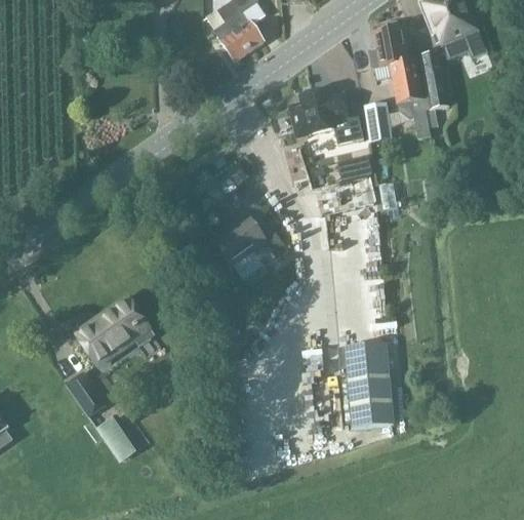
[(235,61),(264,40),(249,21),(248,22),(241,11),(258,0),(231,0),(217,9),(226,22),(213,30),(235,61)]
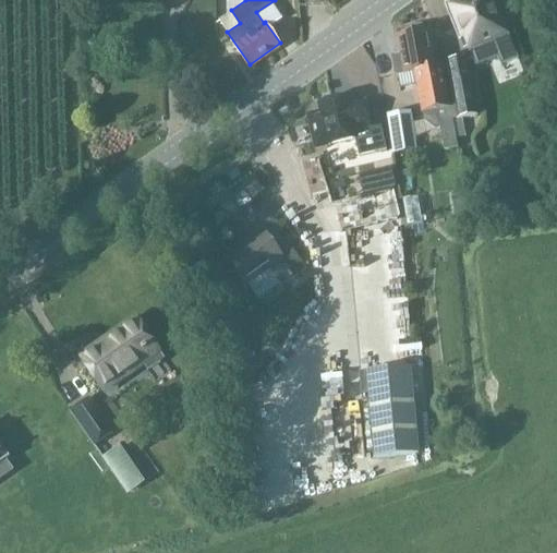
[(445,0),(459,36),(464,34),(475,62),(498,53),(500,61),(523,52),(503,0),(445,0)]
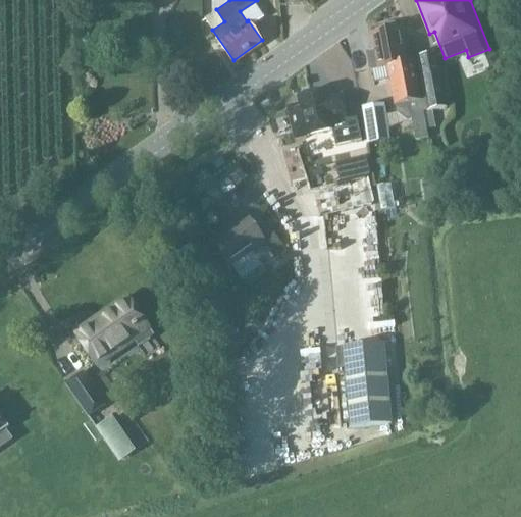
[(376,30),(371,31),(378,65),(391,63),(394,79),(396,79),(400,100),(421,96),(414,58),(406,59),(400,24),(395,26),(394,20),(374,23),(376,30)]
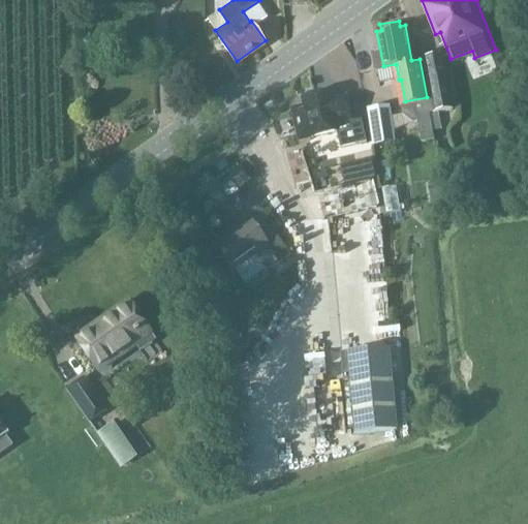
[(434,110),(451,106),(441,52),(425,54),(434,110)]
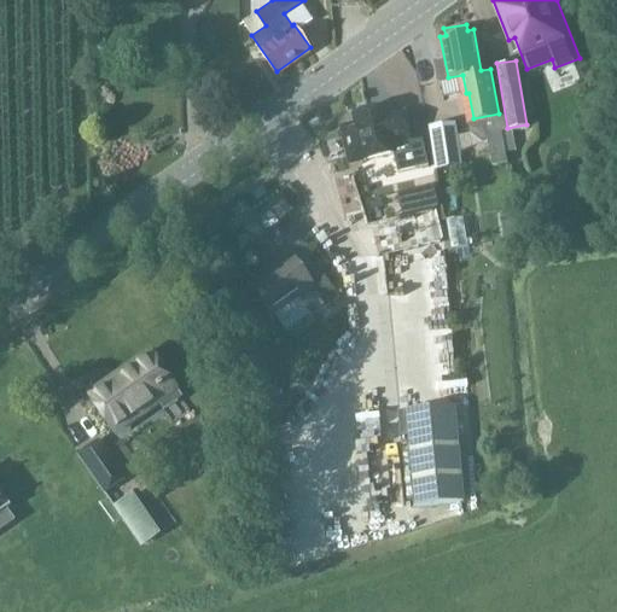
[(423,135),(411,139),(403,110),(386,114),(384,104),(354,111),(355,121),(342,123),(350,159),(393,150),(397,169),(429,162),(423,135)]
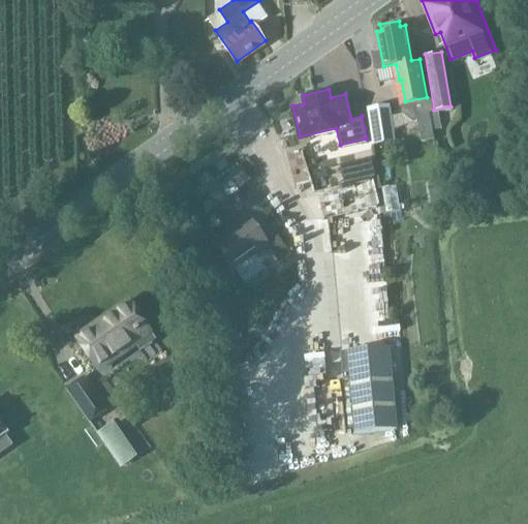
[(374,131),(392,128),(387,104),(370,106),(374,131)]
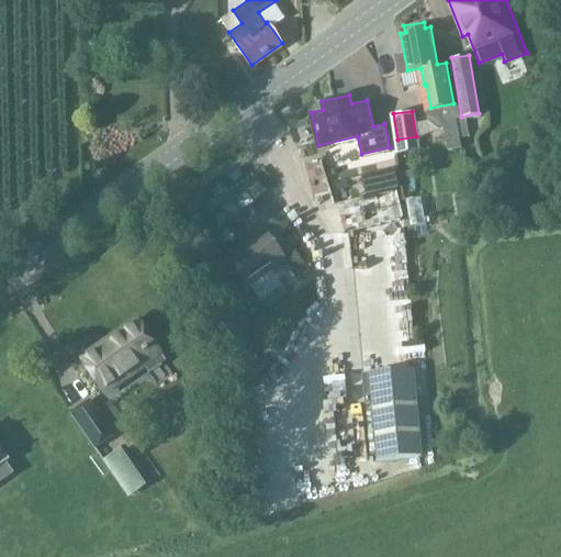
[(450,149),(464,147),(460,123),(446,125),(450,149)]
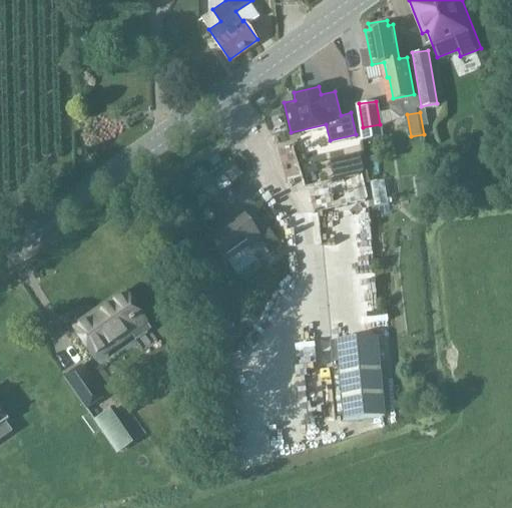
[(358,153),(346,155),(350,169),(361,166),(358,153)]
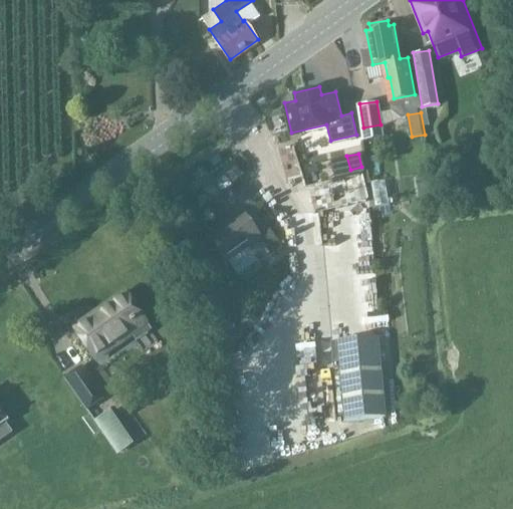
[(394,164),(371,167),(375,191),(398,188),(394,164)]
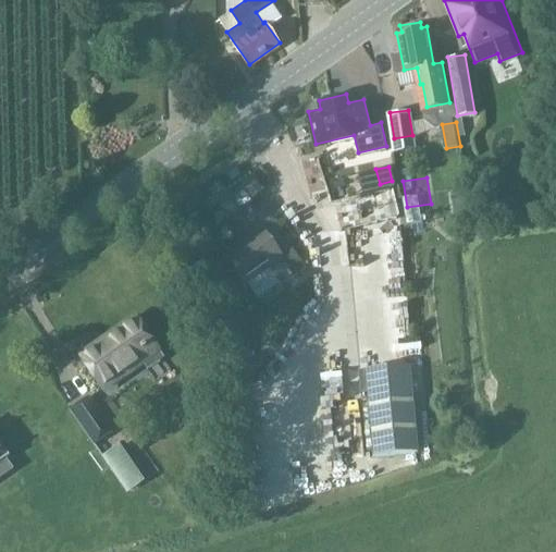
[(294,273),(305,266),(287,241),(276,247),(263,229),(226,255),(245,282),(283,256),(294,273)]
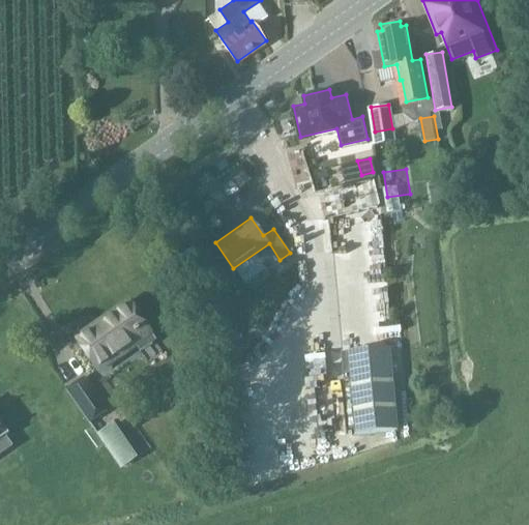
[(98,368),(151,331),(128,299),(77,336),(98,368)]
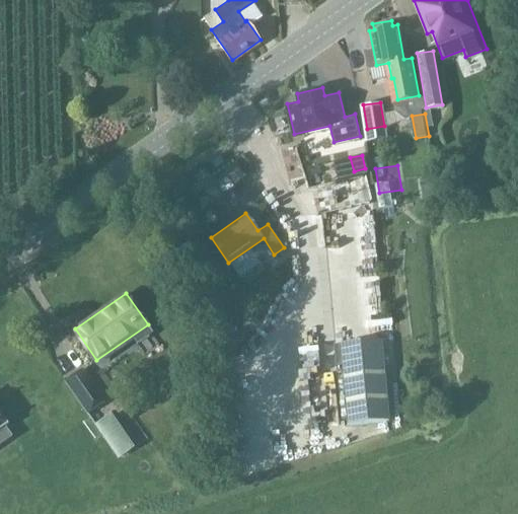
[(349,422),(389,419),(381,338),(341,342),(349,422)]
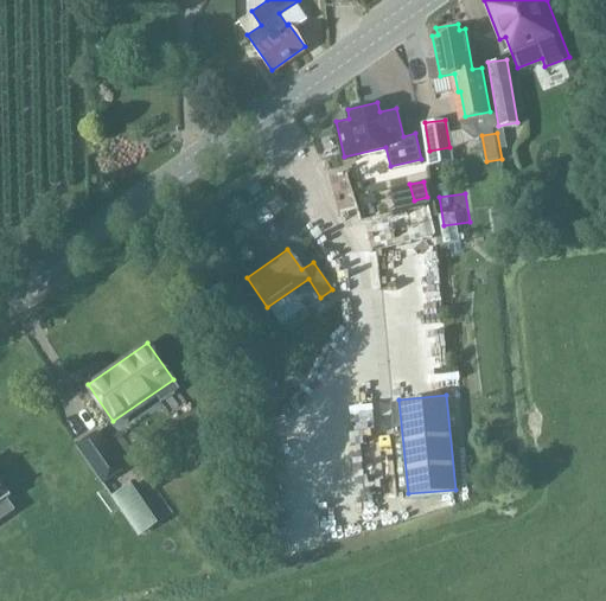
[(102,479),(122,465),(97,429),(77,443),(102,479)]
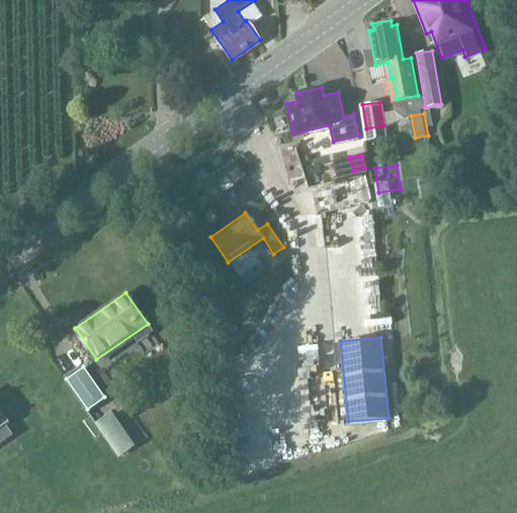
[(115,407),(94,421),(118,455),(139,441),(115,407)]
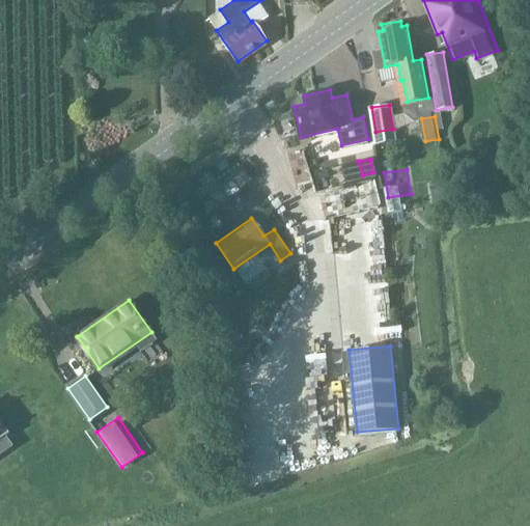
[(0,436),(5,434),(6,433),(8,432),(6,431),(0,421),(0,436)]
